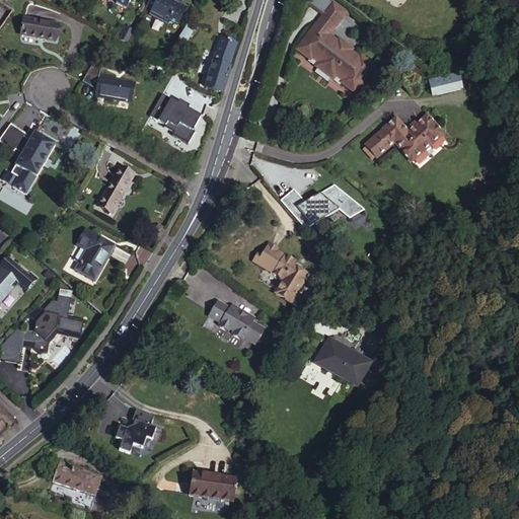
[(117,0),(118,0),(115,4),(126,10),(130,0),(117,0)]
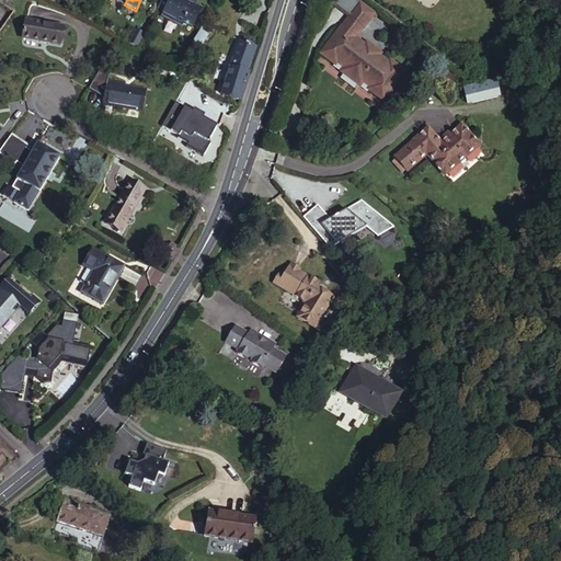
[(161,0),(156,11),(164,15),(163,16),(170,20),(168,23),(182,31),(184,29),(193,33),(204,12),(182,0),(161,0)]
